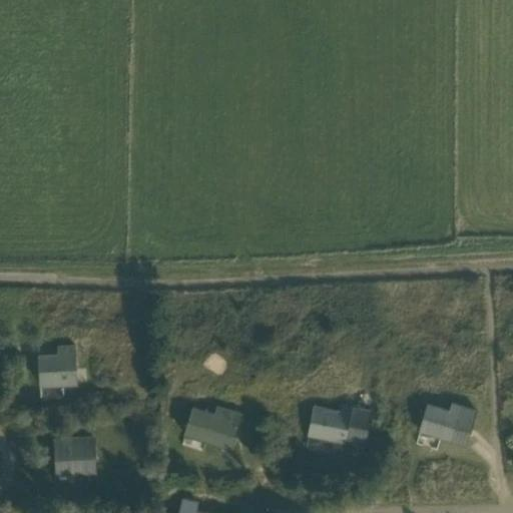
[(40,386),(77,384),(74,346),(64,346),(65,354),(38,356),(40,386)]
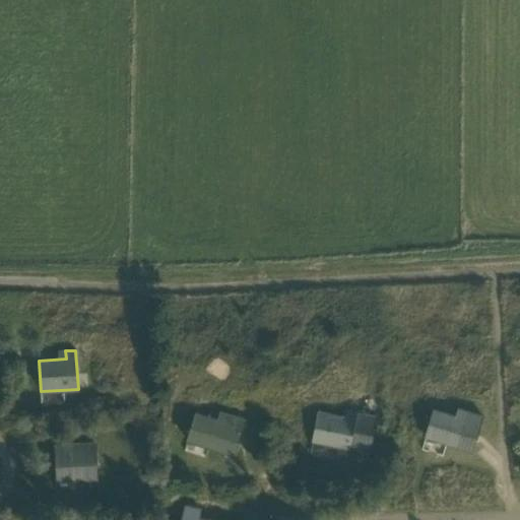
[(434,410),(425,437),(471,452),(482,416),(458,409),(456,416),(434,410)]
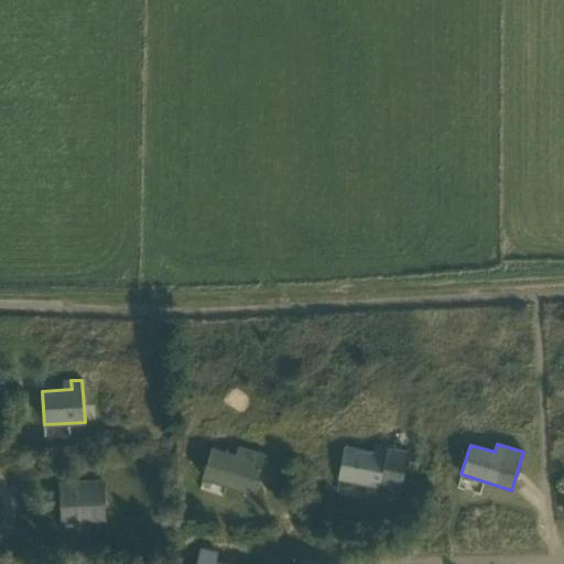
[(339,478),(382,487),(400,490),(408,451),(377,445),(376,453),(345,446),(339,478)]
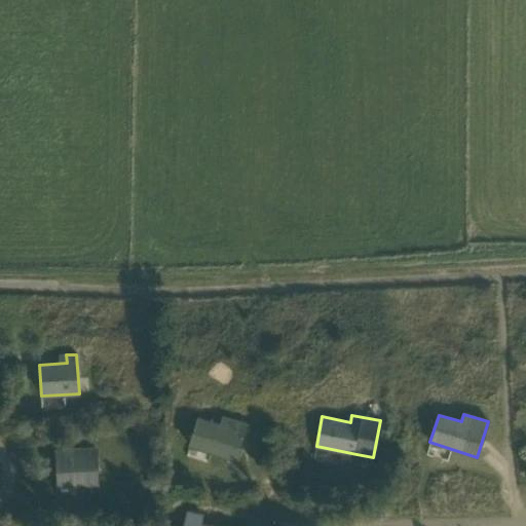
[(198,418),(190,446),(225,456),(227,450),(237,453),(235,460),(249,464),(258,437),(246,433),(248,425),(223,417),(221,425),(198,418)]
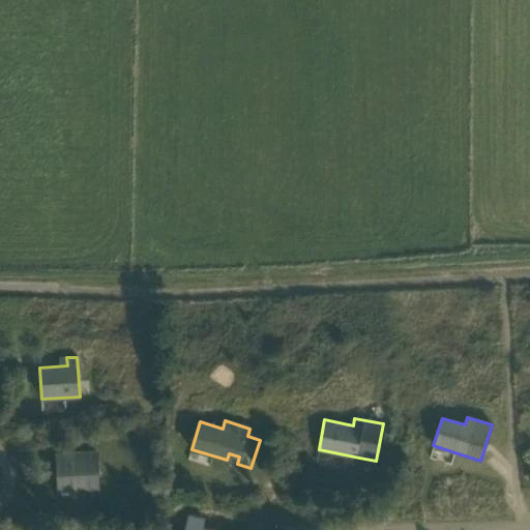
[(59,489),(98,487),(96,451),(57,453),(59,489)]
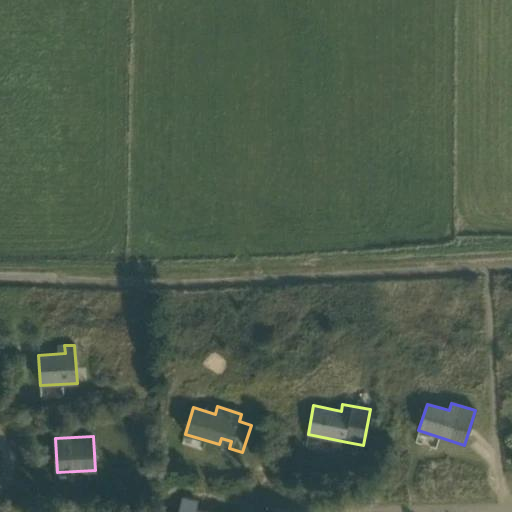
[(181,506),(179,511),(205,511),(195,509),(197,501),(183,497),(181,506)]
